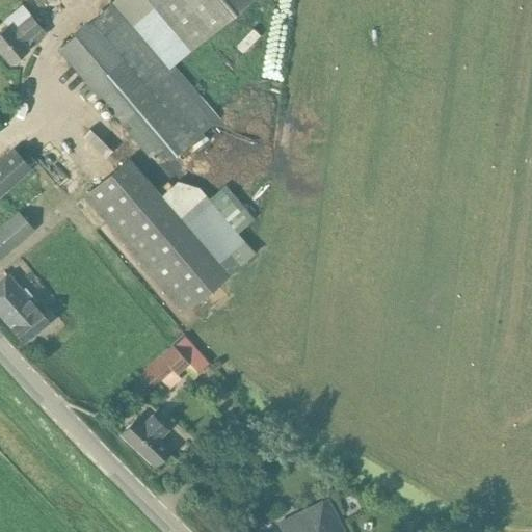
[(113,0),(57,50),(56,50),(149,157),(160,151),(167,160),(220,118),(175,64),(250,0),(113,0)]
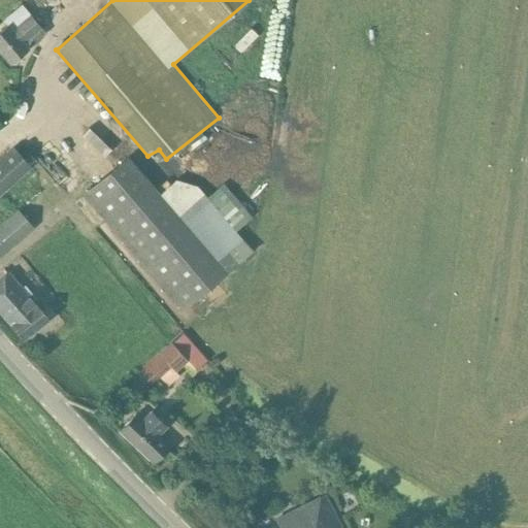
[(0,30),(0,52),(10,64),(29,48),(25,43),(42,29),(22,4),(5,19),(8,24),(0,30)]
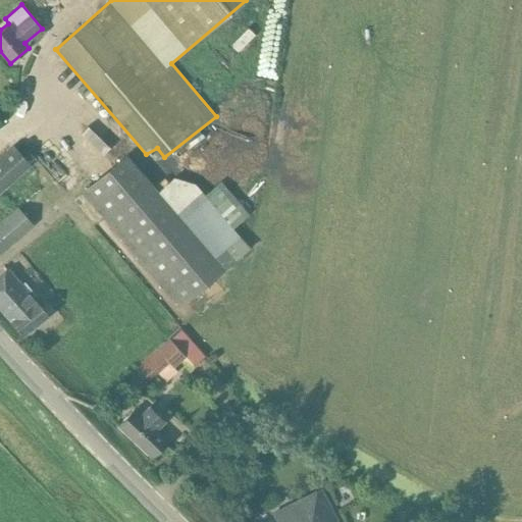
[(0,193),(31,165),(13,146),(0,158),(0,193)]
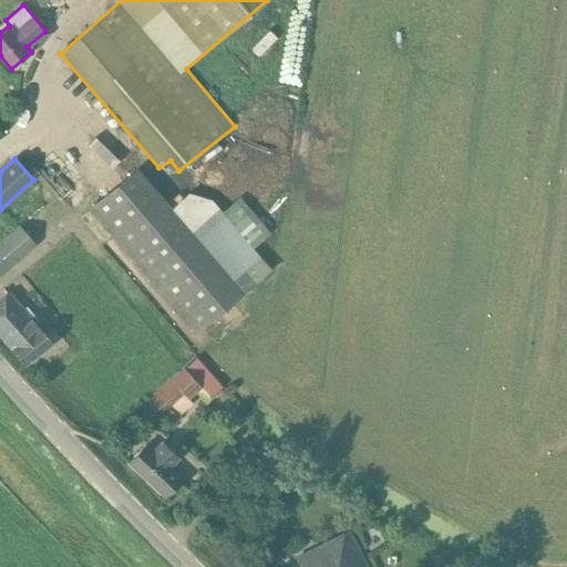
[(89,209),(196,336),(271,270),(253,248),(270,233),(239,197),(222,213),(212,200),(188,193),(172,208),(137,167),(89,209)]
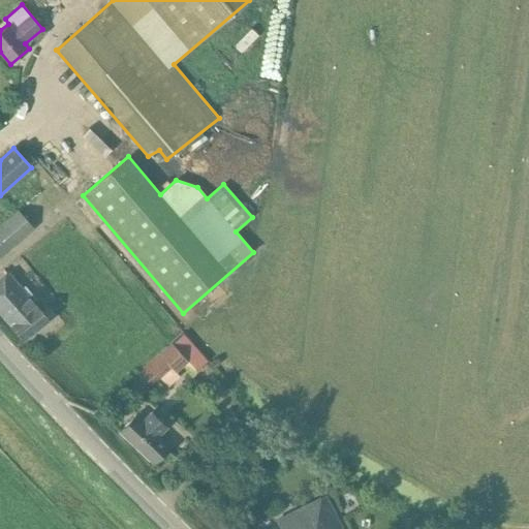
[(0,257),(0,258),(34,227),(17,209),(0,224),(0,257)]
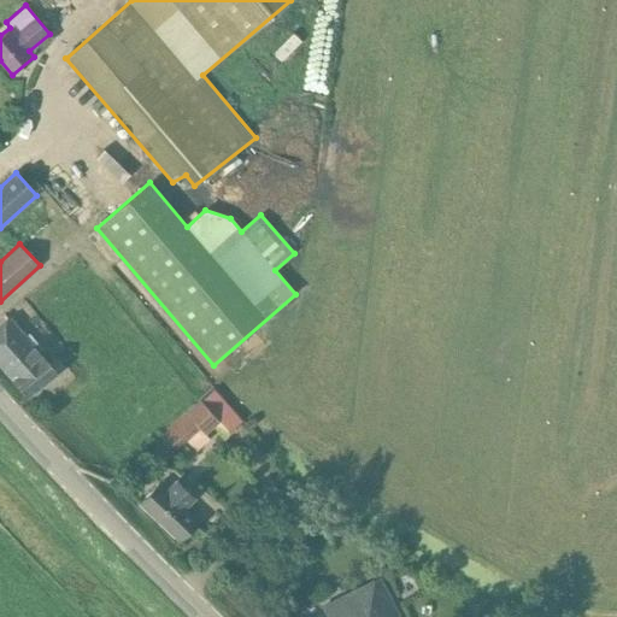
[(0,366),(12,382),(28,400),(57,375),(41,356),(11,322),(0,331),(0,366)]
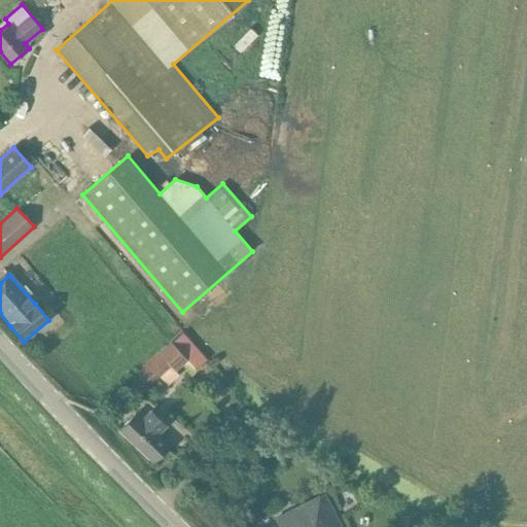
[(206,359),(182,332),(132,379),(136,384),(133,387),(140,394),(152,384),(160,378),(167,386),(178,376),(175,372),(182,365),(189,375),(206,359)]
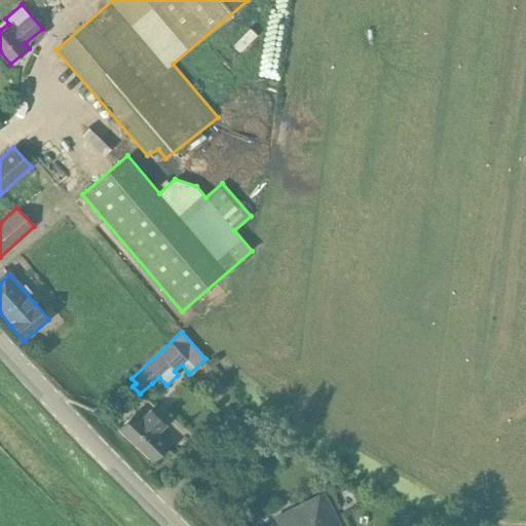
[(118,430),(153,463),(170,446),(159,437),(167,426),(151,410),(142,420),(135,413),(118,430)]
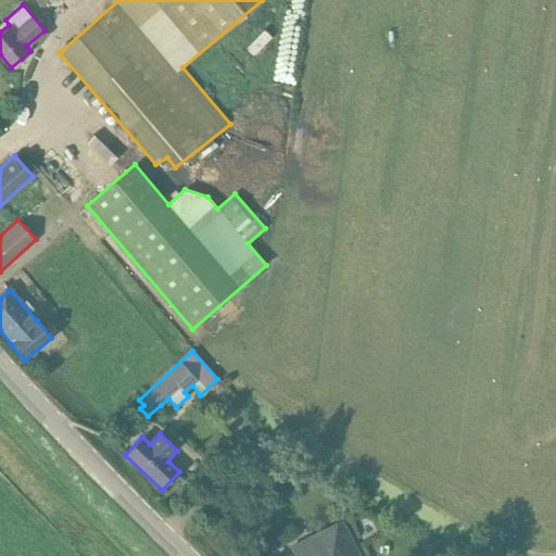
[(357,555),(342,522),(290,547),(293,555),(357,555)]
